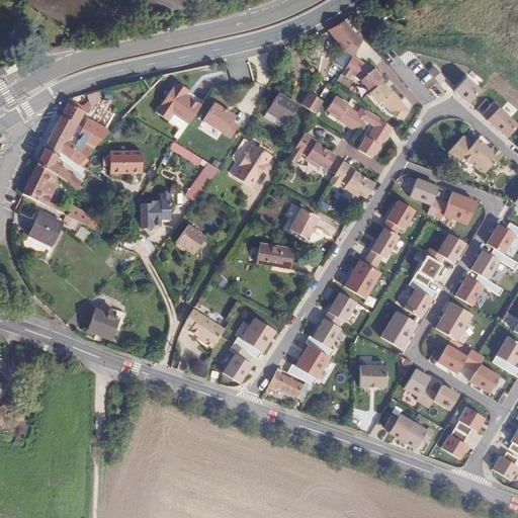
[(344,21),(328,30),(344,51),(358,39),(344,21)]
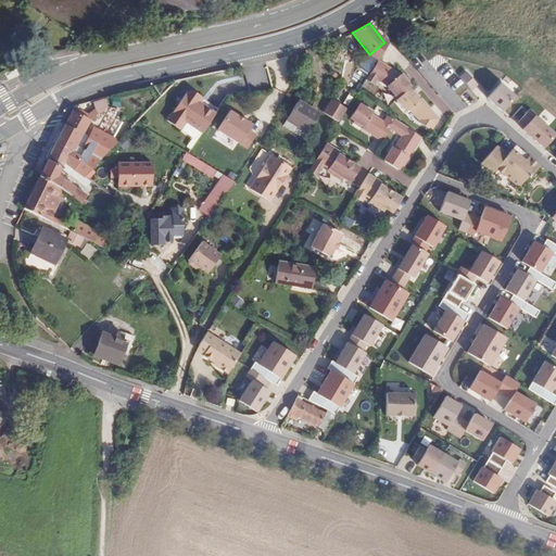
[(384,67),(378,63),(366,80),(374,85),(377,79),(388,87),(397,98),(395,100),(407,112),(409,109),(420,119),(419,122),(431,130),(439,119),(420,99),(419,100),(409,89),(411,87),(400,75),(386,66),(384,67)]
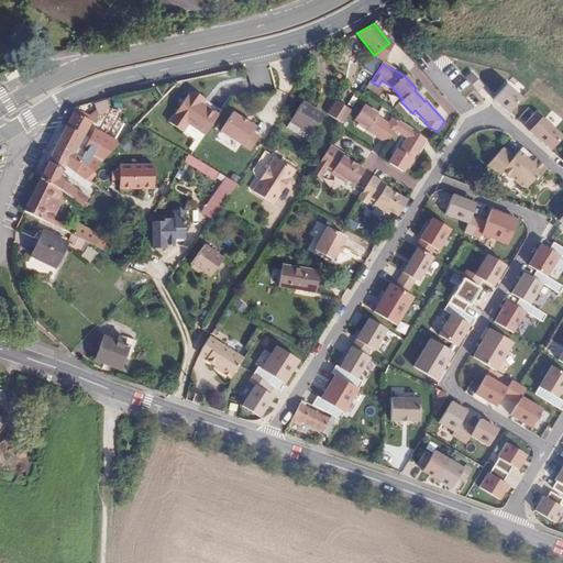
[(465,78),(477,92),(483,87),(472,74),(465,78)]
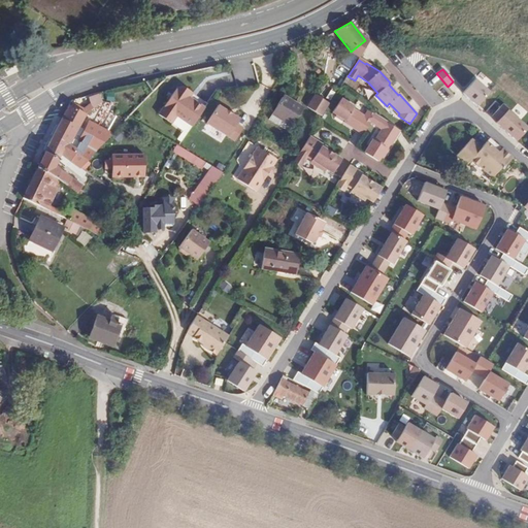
[(489,93),(474,79),(462,94),(476,106),(489,93)]
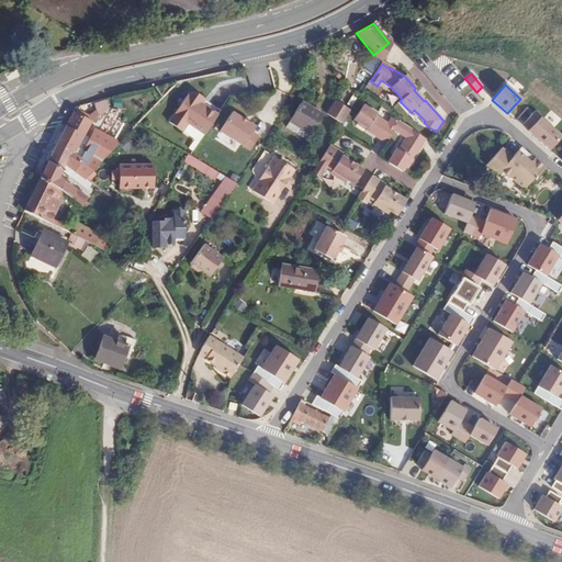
[(188,122),(204,134),(216,116),(200,104),(202,101),(201,98),(193,92),(190,92),(169,122),(181,131),(188,122)]
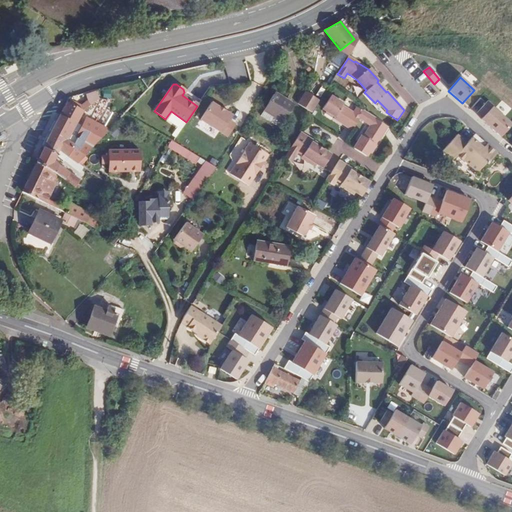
[(321,99),(307,90),(299,101),(313,111),(321,99)]
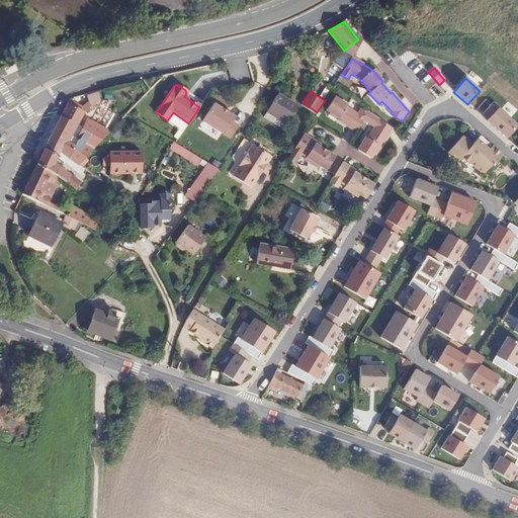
[(99,100),(97,92),(87,96),(89,103),(82,107),(71,102),(70,105),(83,114),(84,112),(99,100)]
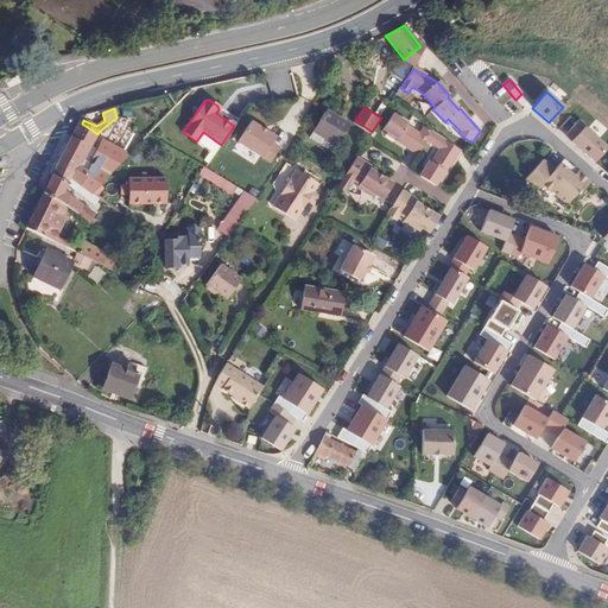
[(327,111),(324,113),(339,121),(340,119),(327,111)]
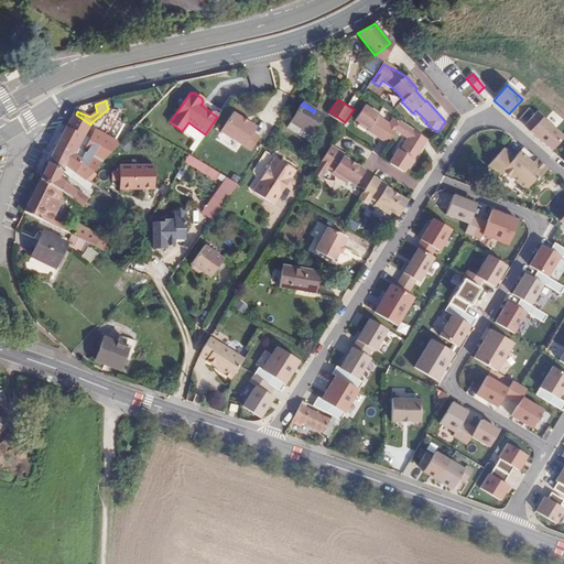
[(314,112),(301,105),(290,122),(301,129),(312,136),(324,116),(315,110),(314,112)]
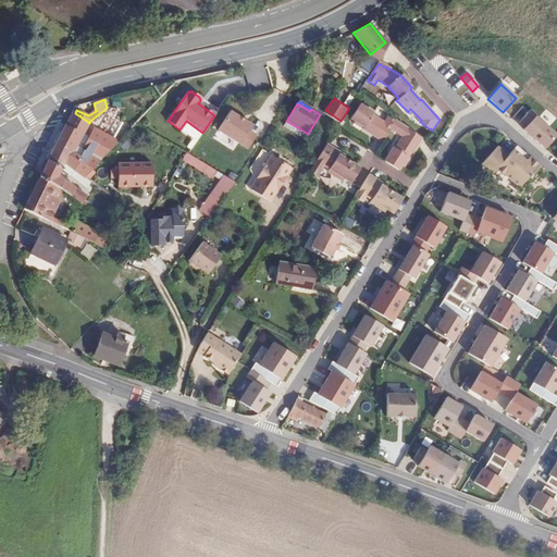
[(360,104),(351,118),(364,126),(363,128),(376,137),(378,136),(384,140),(392,130),(405,137),(397,150),(394,148),(385,161),(399,170),(407,157),(409,158),(418,145),(417,144),(421,137),(390,116),(384,124),(372,115),(374,112),(360,104)]
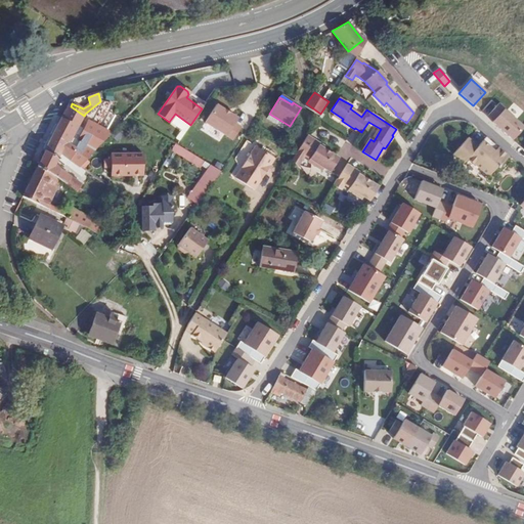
[(513,140),(523,127),(504,110),(505,108),(498,103),(488,116),(493,121),(492,122),(513,140)]
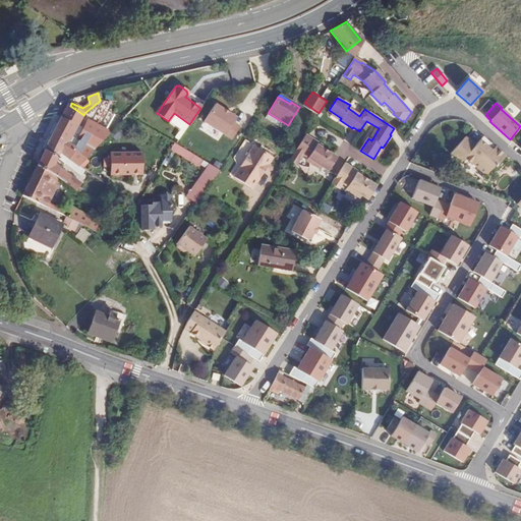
[(70,106),(67,104),(61,116),(48,141),(47,145),(43,153),(55,161),(58,157),(61,152),(76,163),(80,166),(94,151),(78,139),(72,147),(68,143),(83,115),(70,106)]
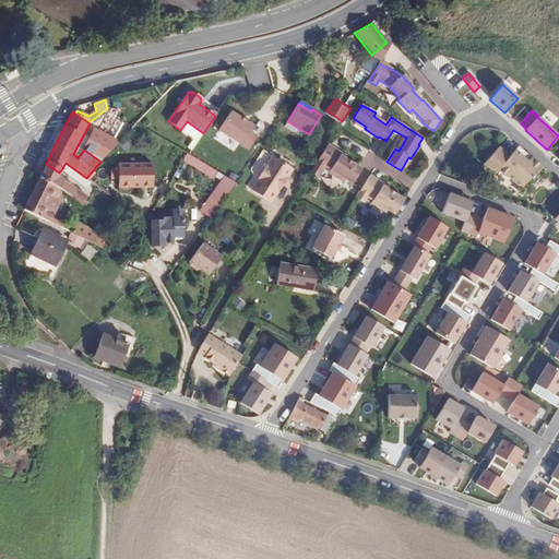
[(253,127),(230,111),(218,131),(248,150),(257,137),(250,132),(253,127)]
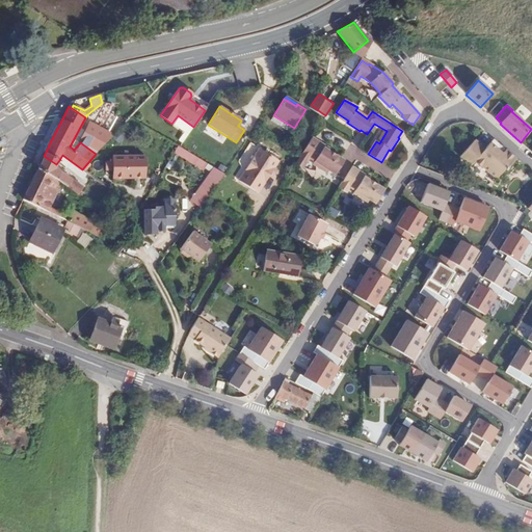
[(273,115),(270,121),(281,127),(284,122),(273,115)]
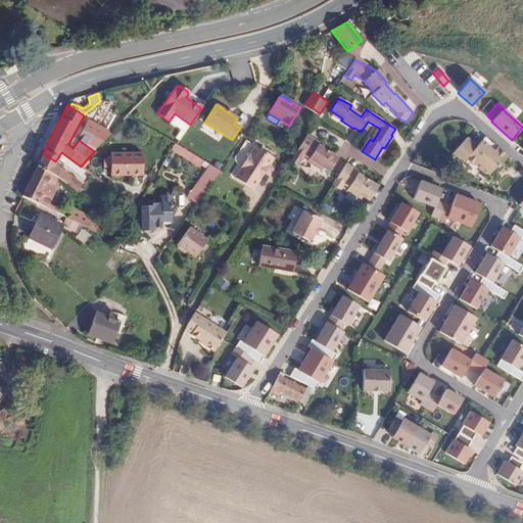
[(522,140),(517,135),(513,140),(522,147),(522,140)]
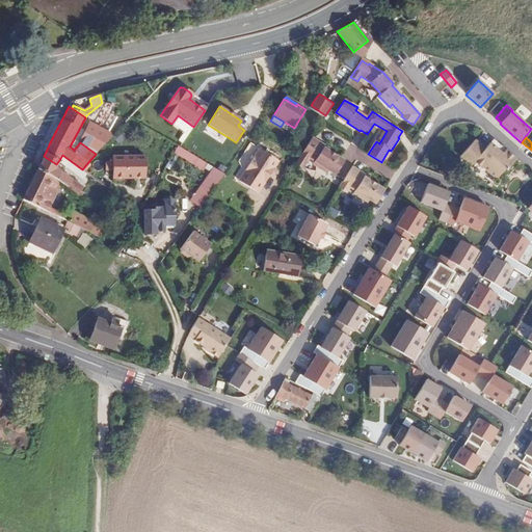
[(494,139),(489,143),(502,154),(505,150),(494,139)]
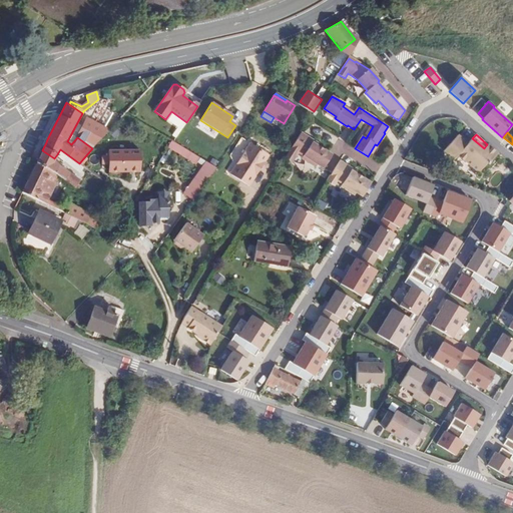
[(300,135),(286,157),(293,161),(299,151),(304,155),(303,157),(317,166),(318,163),(324,167),(332,154),(307,138),(306,139),(300,135)]
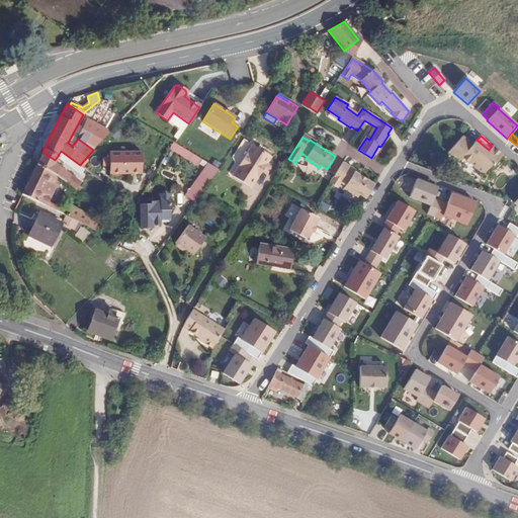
[(493,166),(502,155),(492,146),(489,150),(477,140),(471,145),(462,137),(448,153),(458,162),(461,158),(469,164),(470,164),(483,175),(492,165),(493,166)]
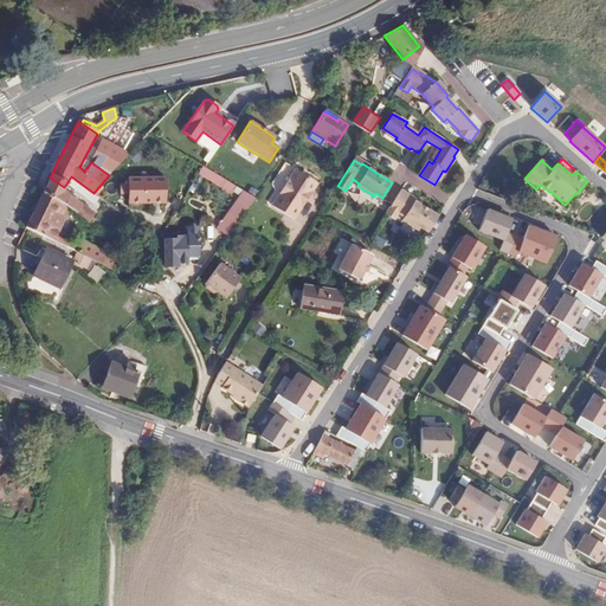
[(199,172),(239,198),(244,192),(202,166),(199,172)]
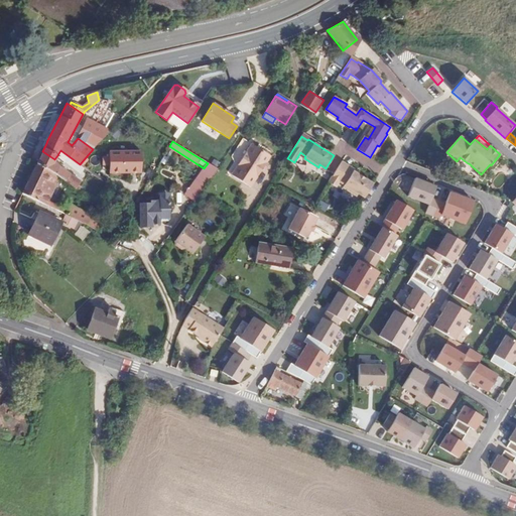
[(252,142),(231,176),(251,188),(272,154),(252,142)]
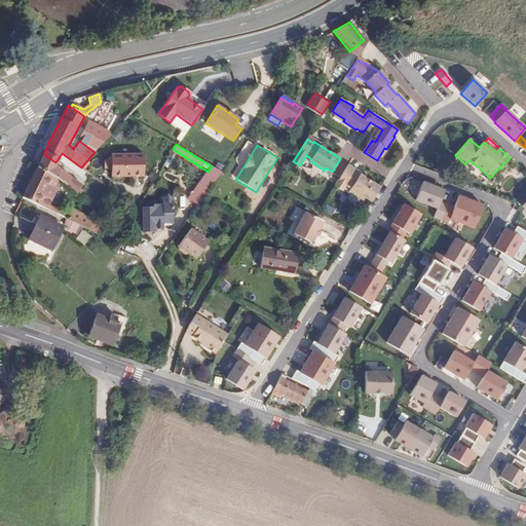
[(62,153),(59,158),(76,171),(76,172),(78,174),(82,167),(81,167),(77,164),(62,153)]
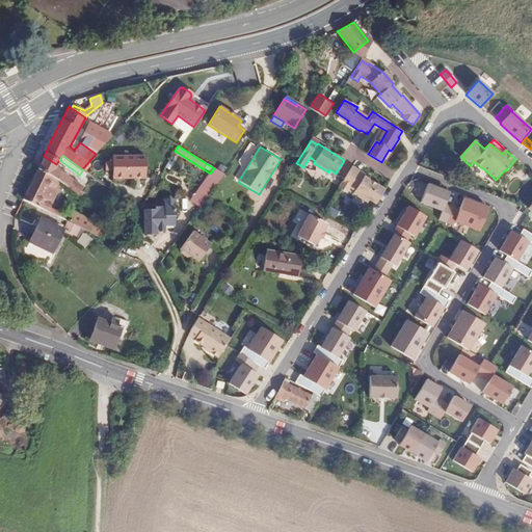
[(44,156),(37,168),(53,180),(73,192),(79,196),(81,192),(79,191),(81,187),(61,174),(62,170),(57,167),(55,169),(53,168),(56,164),(44,156)]
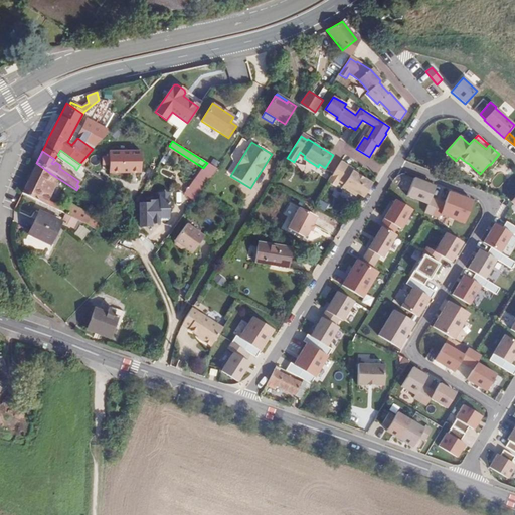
[(140,152),(109,152),(109,172),(140,172),(140,152)]
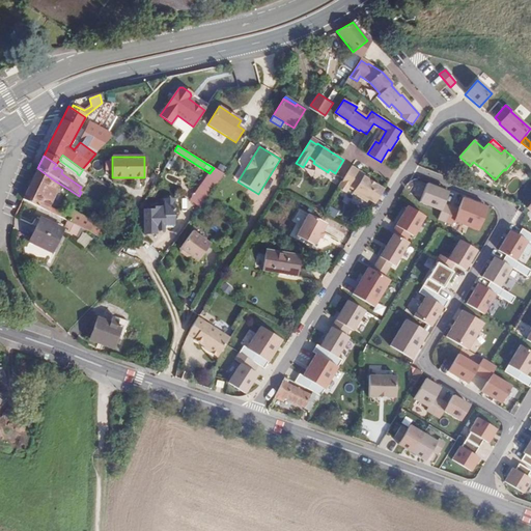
[(53,179),(37,168),(23,199),(49,212),(58,193),(49,187),(53,179)]
